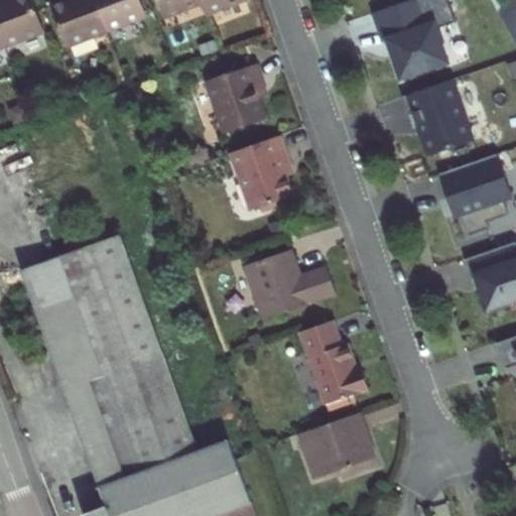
[(3,0),(0,0),(0,34),(4,46),(44,30),(32,0),(5,0),(4,1),(3,0)]
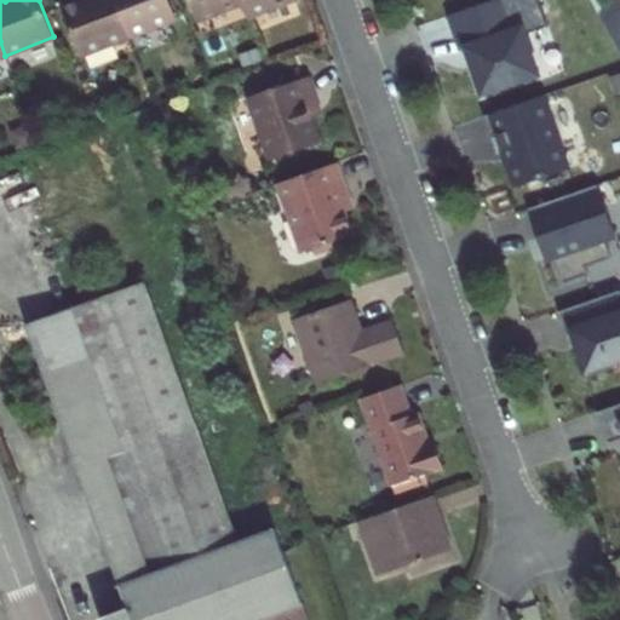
[(80,55),(128,36),(114,0),(79,0),(62,7),(80,55)]
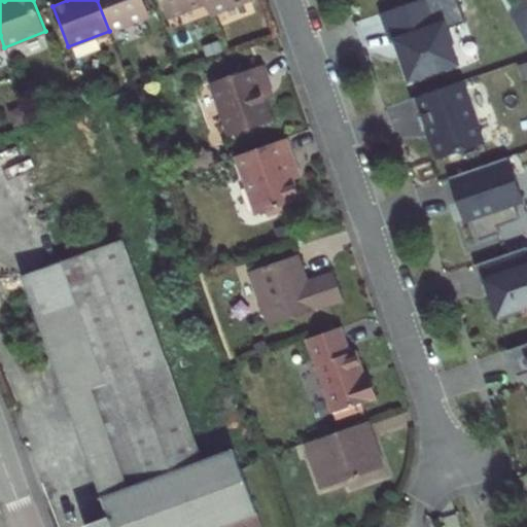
[(97,0),(109,31),(149,15),(143,0),(97,0)]
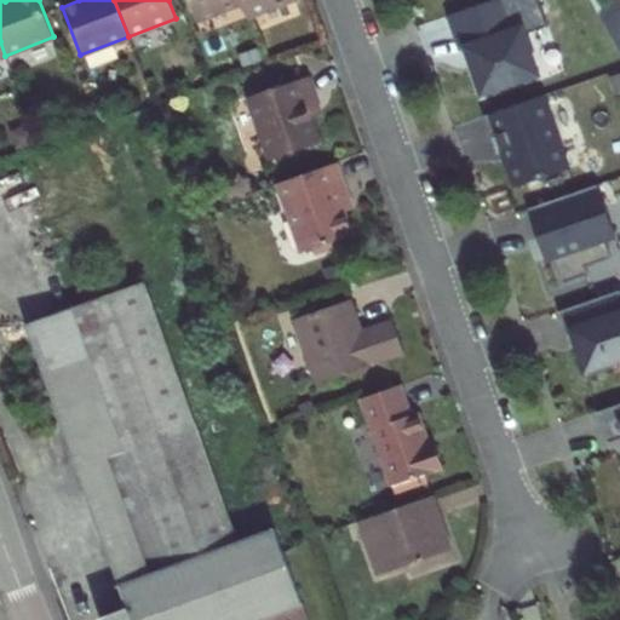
[(188,0),(196,21),(244,3),(242,0),(188,0)]
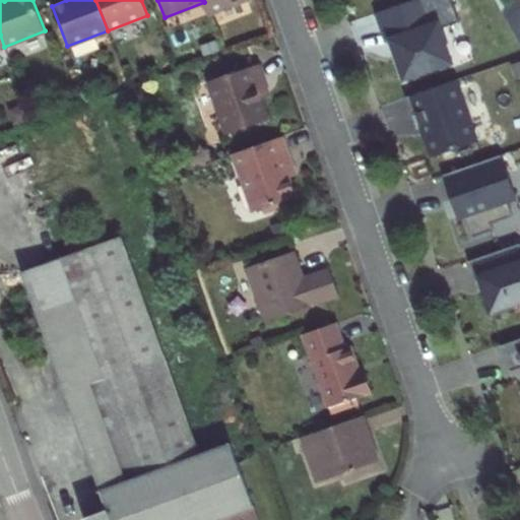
[(203,0),(204,2),(209,14),(244,0),(203,0)]
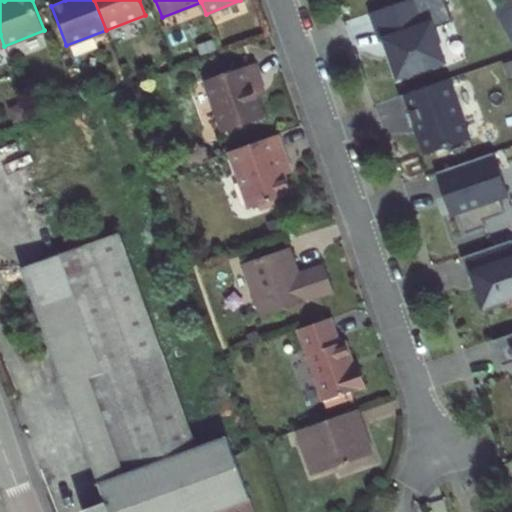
[(445,0),(408,0),(371,13),(381,42),(386,40),(399,78),(445,62),(434,29),(453,22),(445,0)]
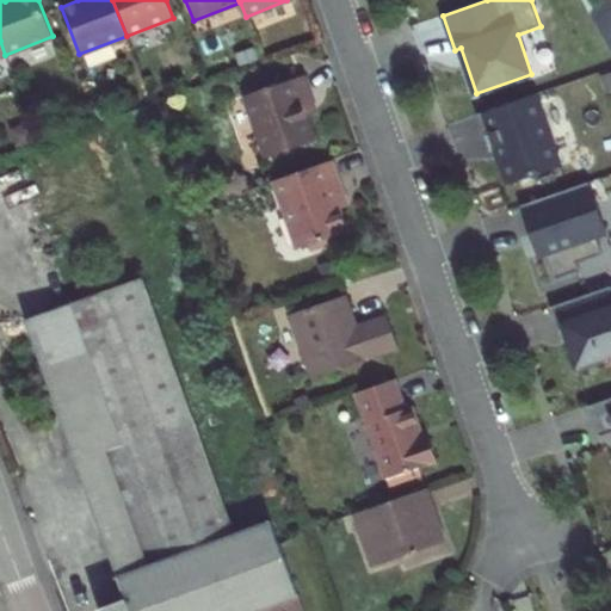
[(303,75),(245,96),(266,159),(315,141),(307,117),(316,113),(303,75)]
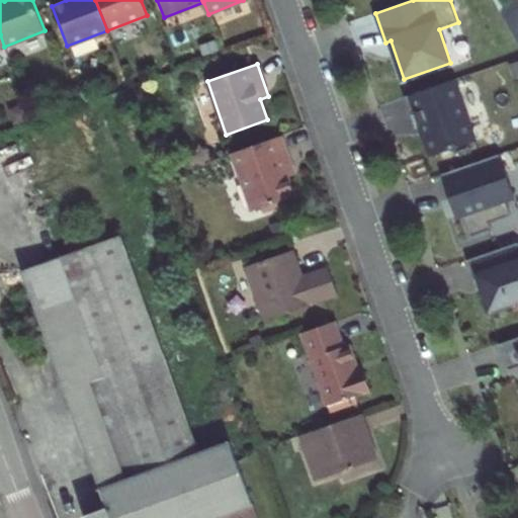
[(454,80),(405,97),(410,114),(415,112),(431,157),(477,141),(454,80)]
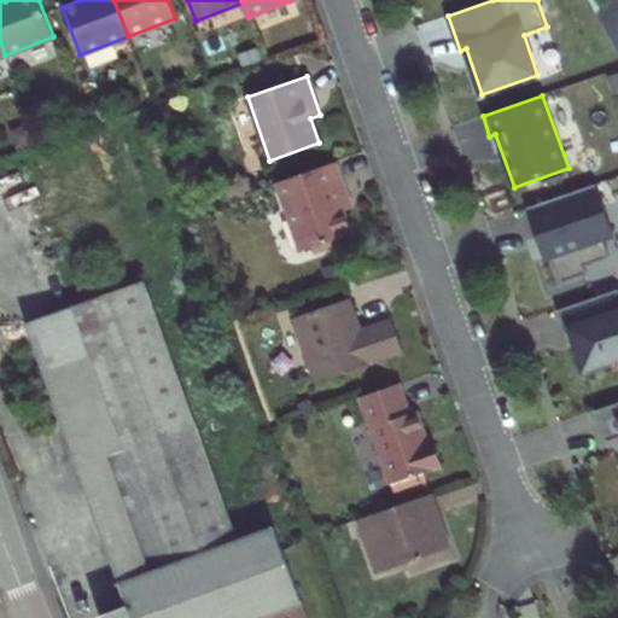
[(337,162),(278,182),(301,251),(351,234),(343,211),(338,197),(348,193),(337,162)]
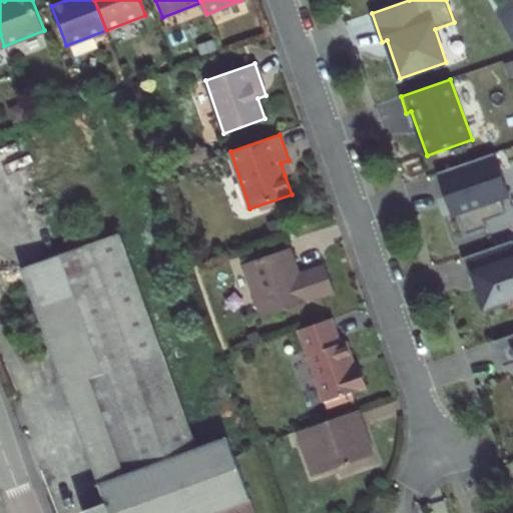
[(446,196),(447,196),(453,213),(458,211),(466,234),(487,227),(485,220),(506,213),(501,197),(510,193),(495,152),(437,173),(446,196)]
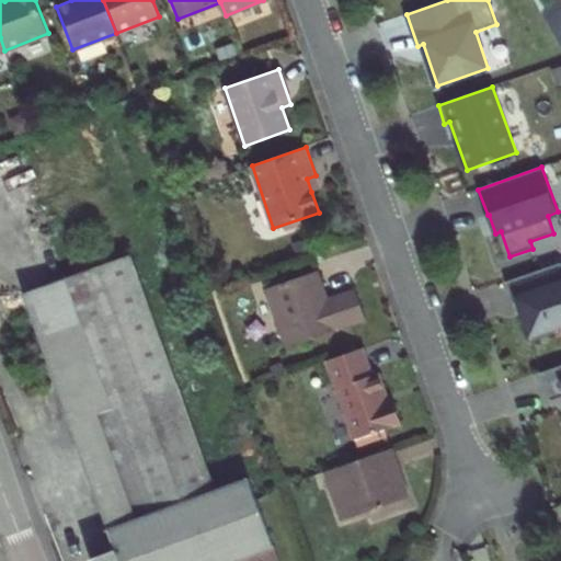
[(118,560),(229,560),(273,545),(249,478),(214,490),(129,255),(23,294),(115,550),(118,560)]
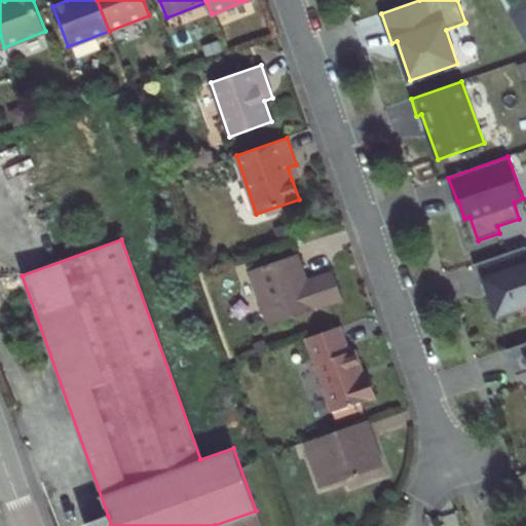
[(525,247),(474,265),(481,285),(485,283),(498,320),(522,311),(521,307),(525,305),(525,247)]
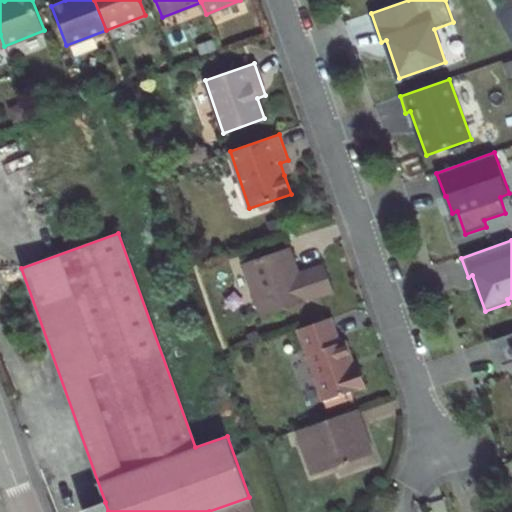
[(292,247),(243,264),(261,317),(334,292),(324,264),(300,272),(292,247)]
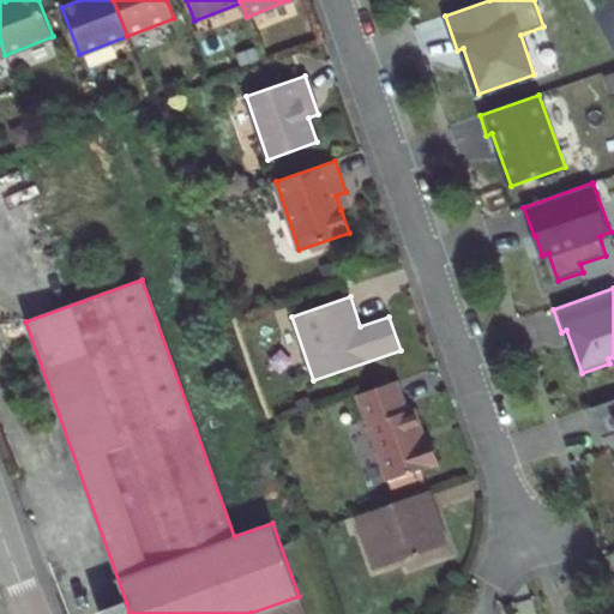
[(397,381),(357,396),(392,491),(426,479),(423,470),(440,463),(431,438),(425,439),(414,409),(408,411),(397,381)]
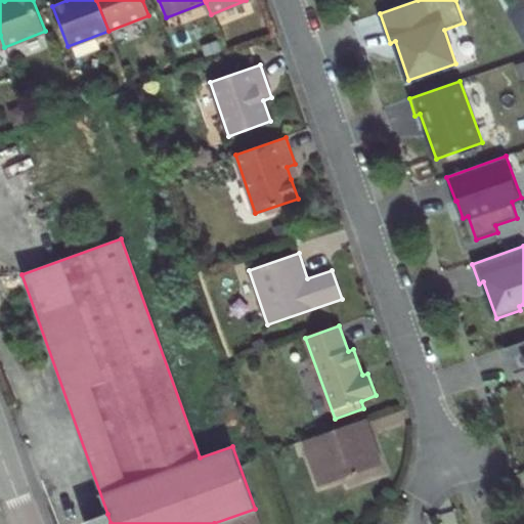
[(523,341),(505,348),(514,375),(523,370),(523,341)]
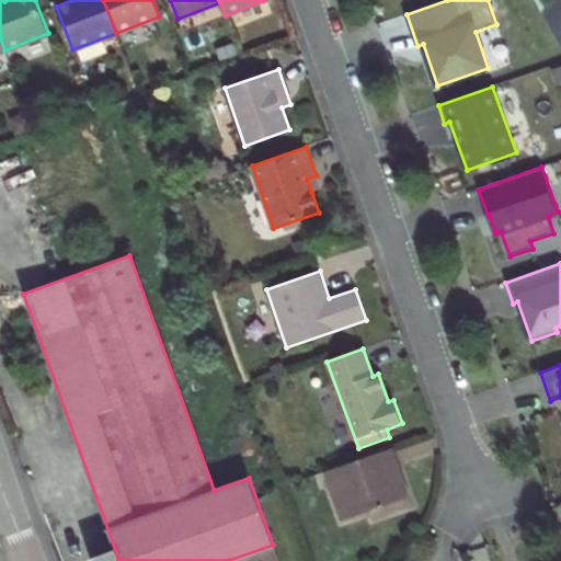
[(396,448),(324,473),(342,522),(409,497),(399,472),(404,471),(396,448)]
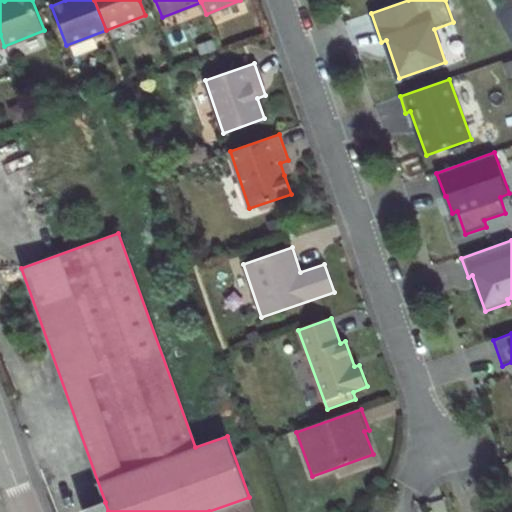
[(254,511),(249,497),(209,511),(254,511)]
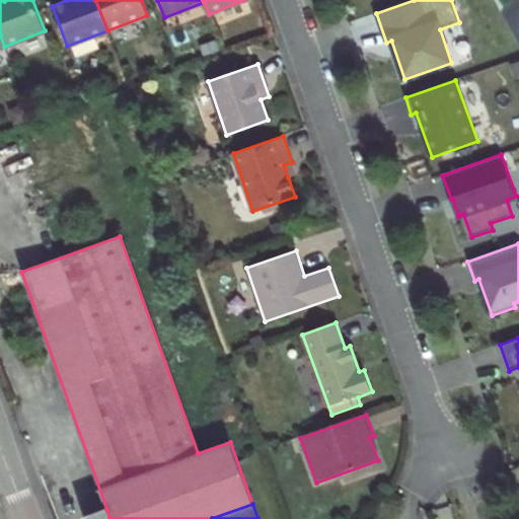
[(109,518),(106,509),(83,517),(83,518),(109,518)]
